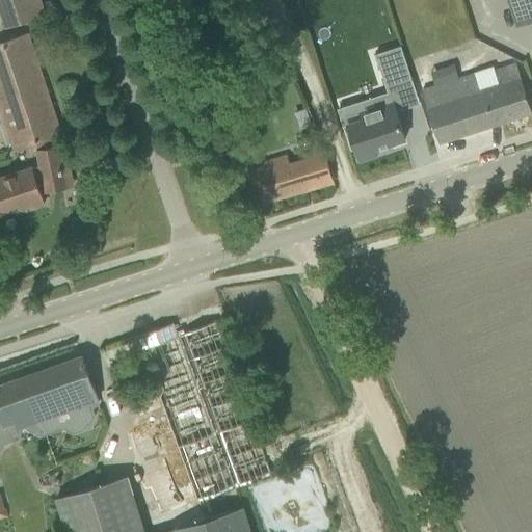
[(531,20),(531,0),(507,0),(516,26),(531,20)]
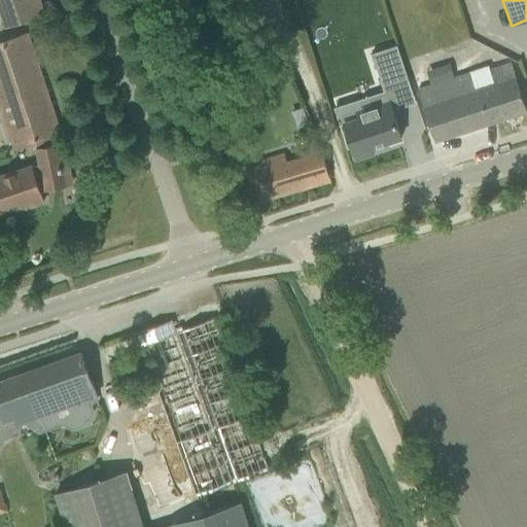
[(41,139),(61,133),(28,34),(0,43),(0,106),(13,148),(33,141),(25,144),(33,142),(41,139)]
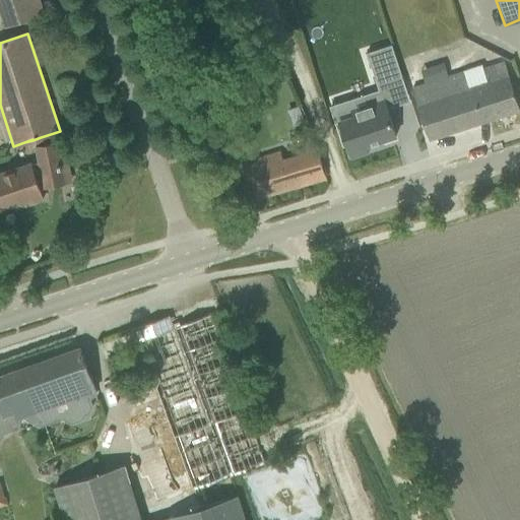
[(391,45),(367,53),(378,86),(402,78),(391,45)]
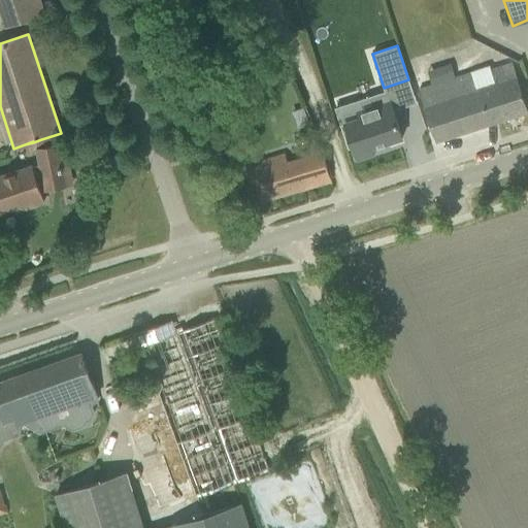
[(492,70),(490,67),(419,90),(429,122),(435,141),(527,111),(522,92),(513,63),(492,70)]
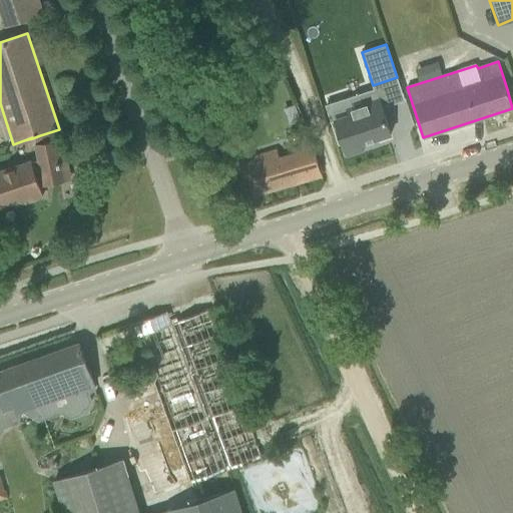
[(349,114),(331,121),(339,145),(343,143),(347,154),(364,149),(362,143),(391,133),(378,93),(365,98),(367,102),(347,109),(349,114)]
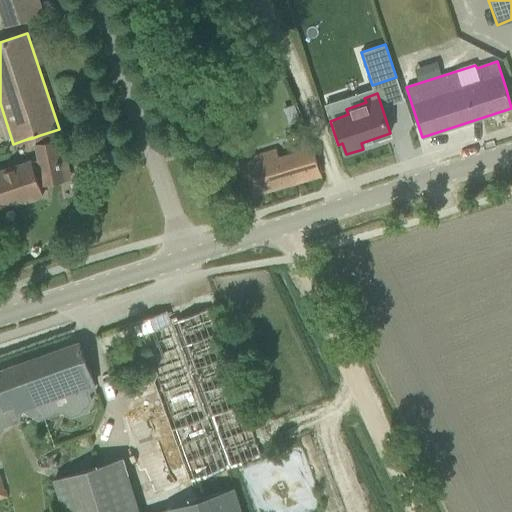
[(283,108),(289,123),(300,118),(294,103),(283,108)]
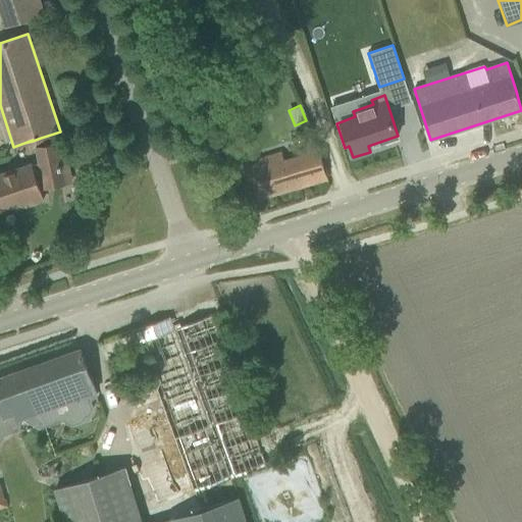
[(24,207),(43,201),(35,175),(42,173),(44,181),(63,177),(55,145),(44,147),(40,138),(33,141),(38,148),(37,148),(40,163),(32,166),(31,165),(0,174),(0,210),(23,203),(24,207)]
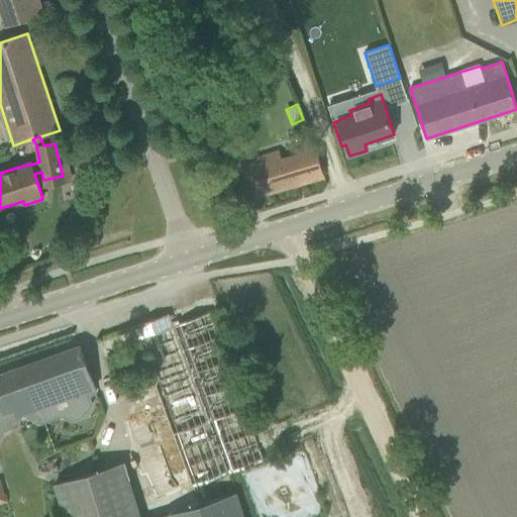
[(248,178),(254,197),(324,177),(318,158),(313,139),(302,142),(305,151),(282,160),(279,150),(243,162),(248,178)]
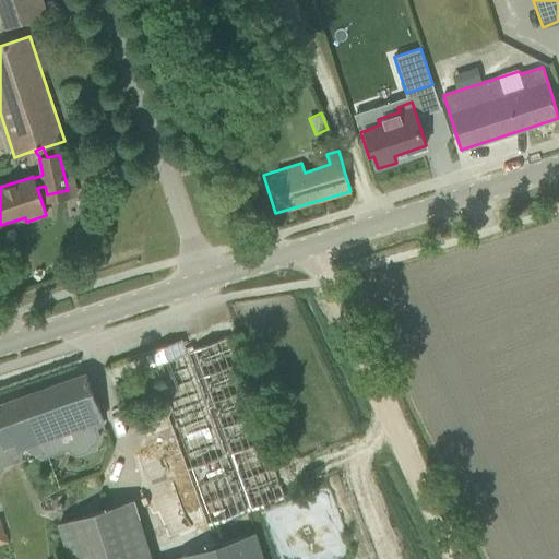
[(144,353),(152,373),(162,402),(149,406),(153,417),(166,412),(205,528),(284,499),(235,361),(228,341),(188,355),(182,340),(144,353)]
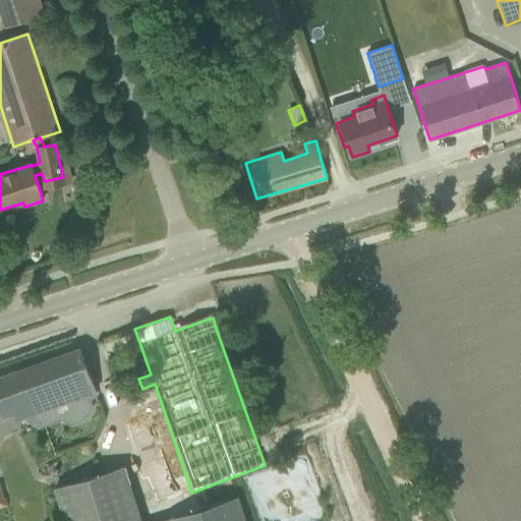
[(0,377),(0,438),(0,439),(3,433),(7,431),(9,427),(7,423),(39,412),(57,406),(62,419),(72,425),(83,421),(85,415),(90,414),(94,407),(89,394),(95,392),(87,367),(80,349),(0,377)]
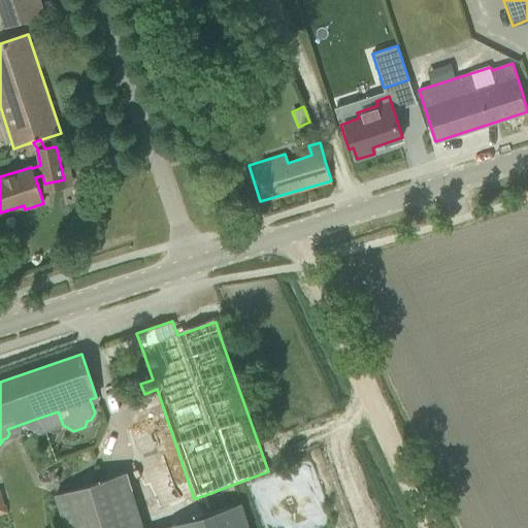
[(56,495),(65,527),(142,527),(126,473),(56,495)]
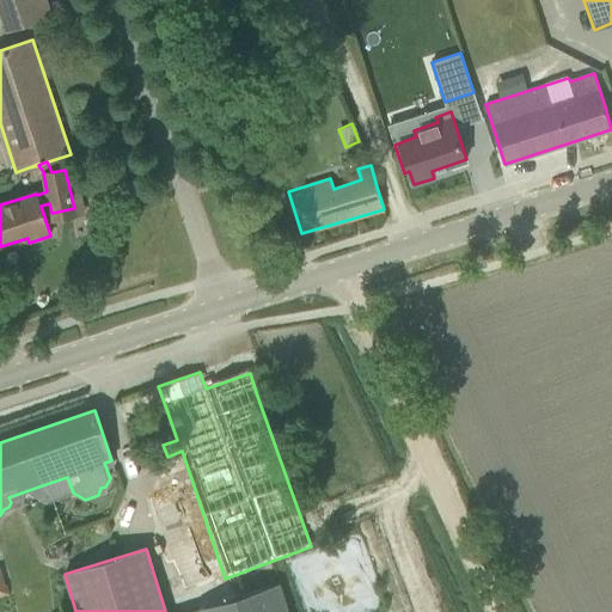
[(287,611),(280,585),(190,611),(287,611)]
